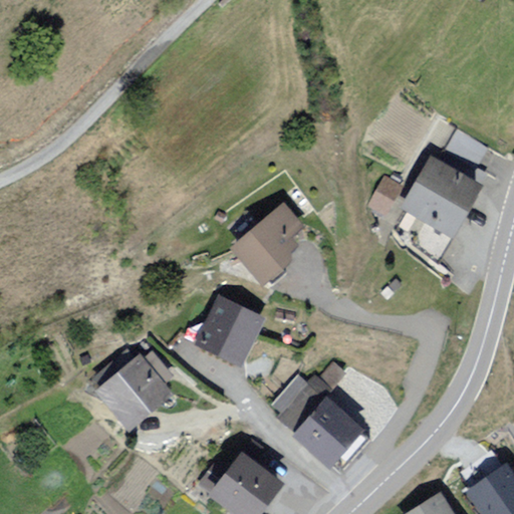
[(439,160),(432,157),(404,207),(410,211),(399,230),(440,253),(452,233),(455,234),(482,186),(472,180),(489,148),(457,130),(439,160)]
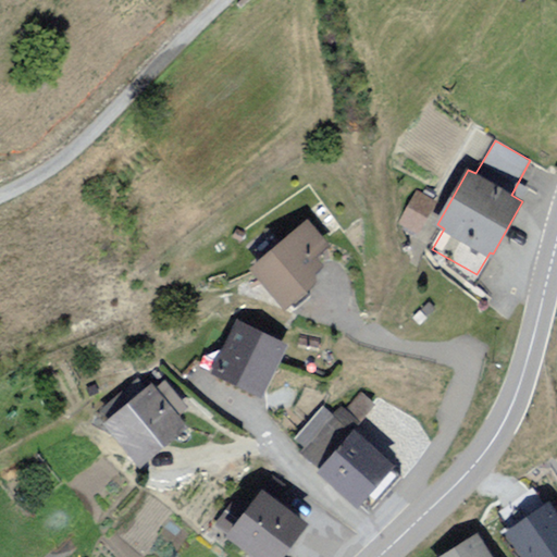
[(436,202),(412,192),(399,221),(422,231),(436,202)]
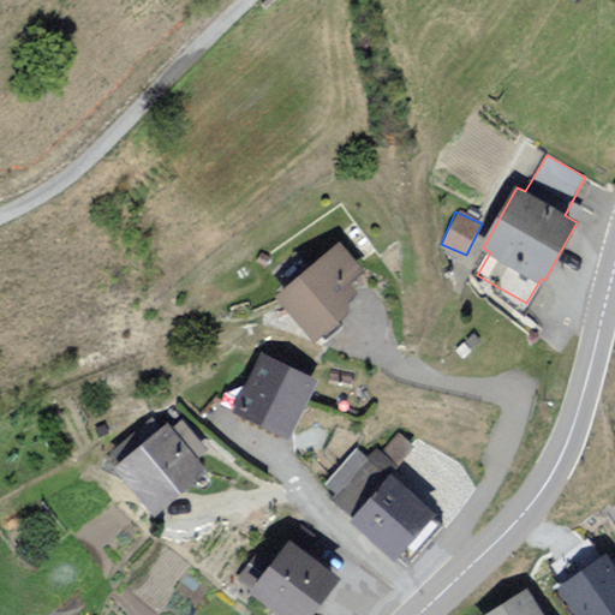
[(365,273),(340,243),(281,293),(316,333),(353,302),(345,291),(365,273)]
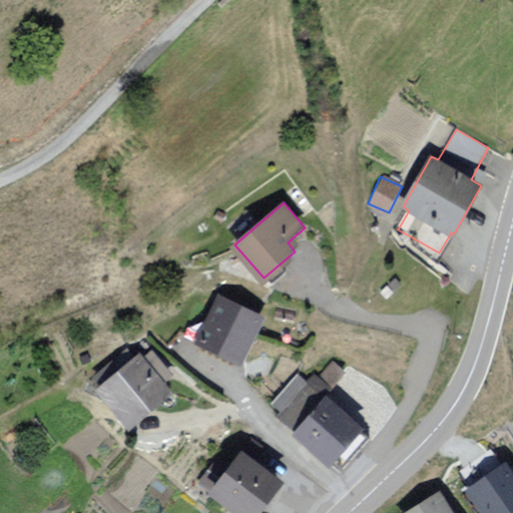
[(255,312),(216,295),(195,342),(243,364),(260,328),(250,324),(255,312)]
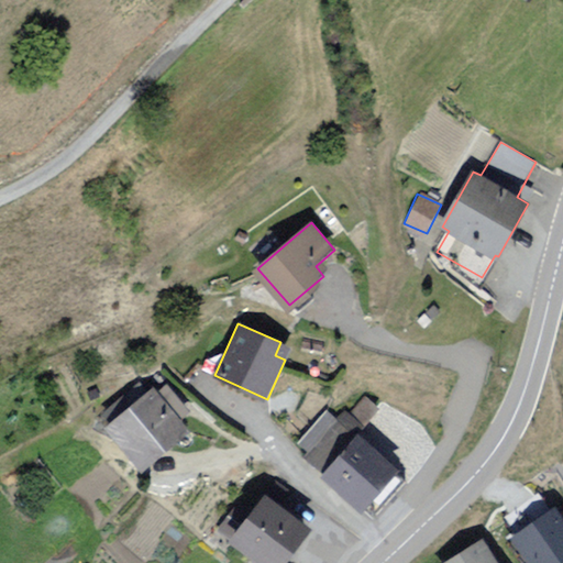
[(188,432),(147,390),(108,428),(148,470),(188,432)]
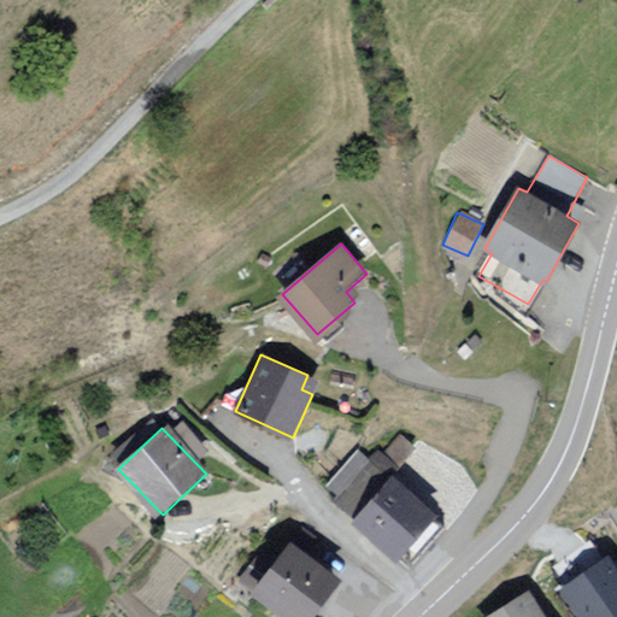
[(438,518),(391,480),(353,524),(400,563),(438,518)]
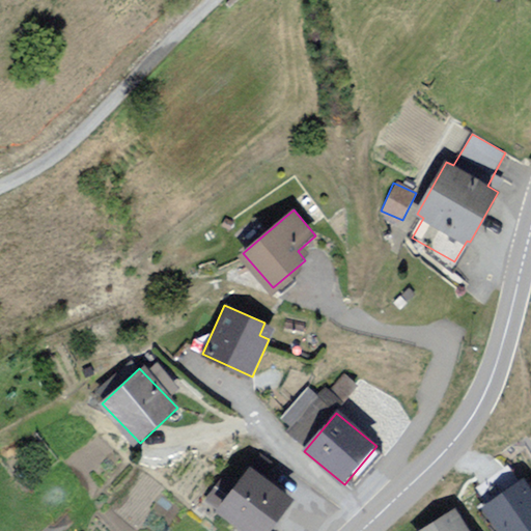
[(273,530),(296,500),(250,468),(219,509),(249,530),(273,530)]
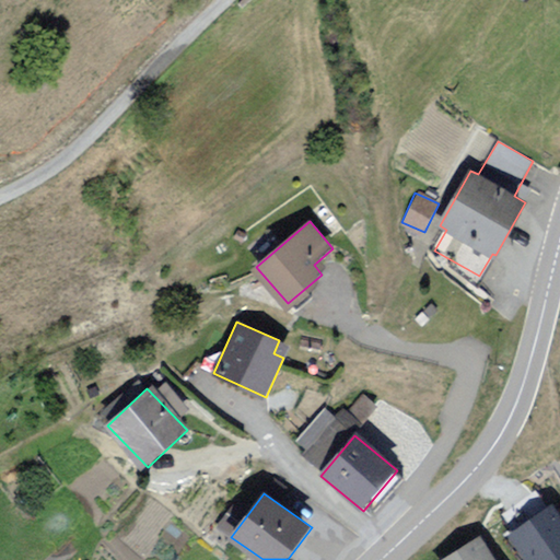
[(559,559),(559,516),(551,503),(508,533),(525,559),(559,559)]
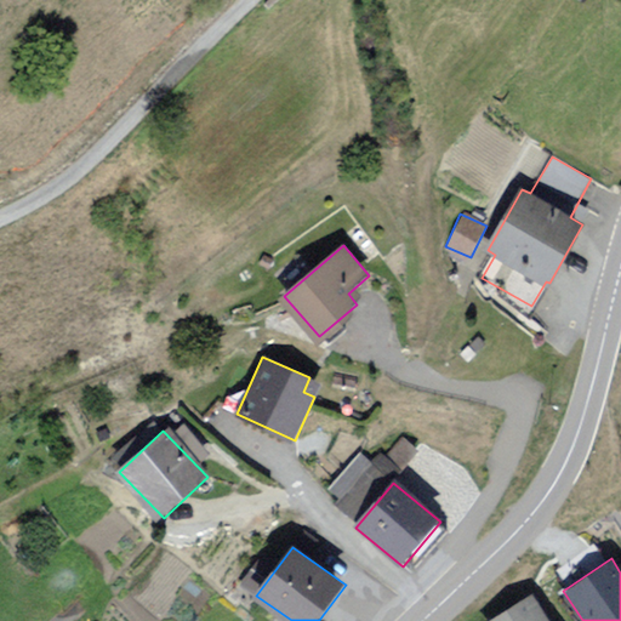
[(547,620),(533,596),(488,620),(547,620)]
